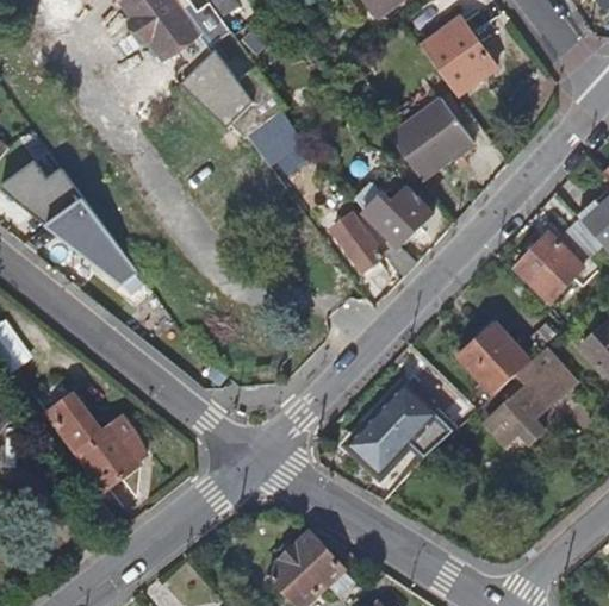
[(175,49),(186,64),(211,45),(175,0),(118,0),(129,13),(125,18),(141,41),(145,37),(161,57),(175,49)]
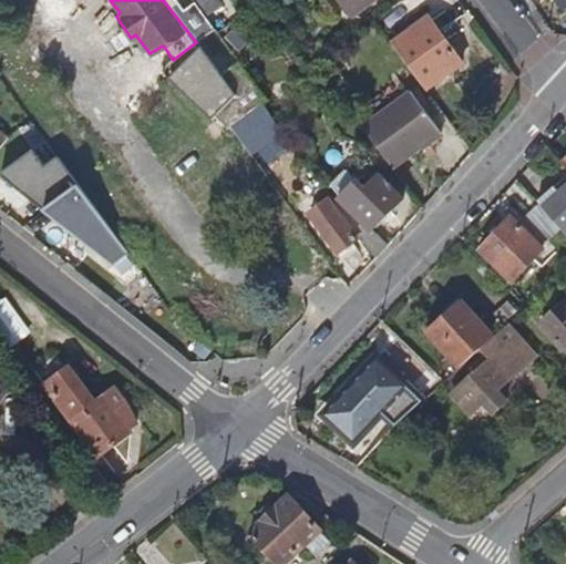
[(163,0),(196,42),(214,29),(205,17),(193,0),(163,0)]
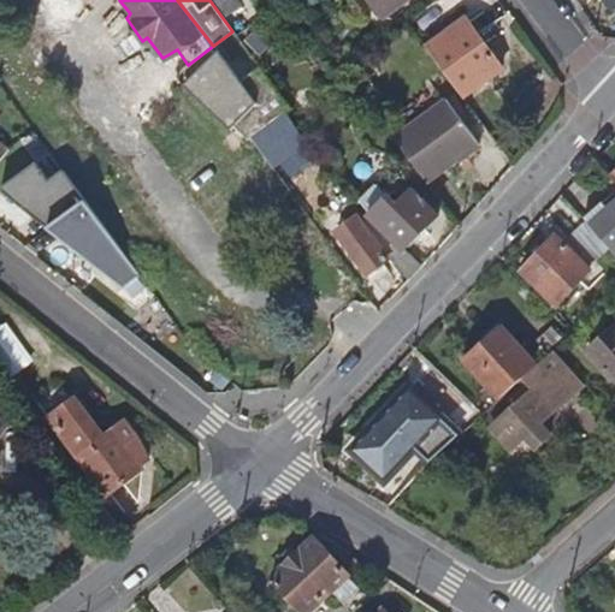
[(210,0),(223,18),(241,4),(238,0),(210,0)]
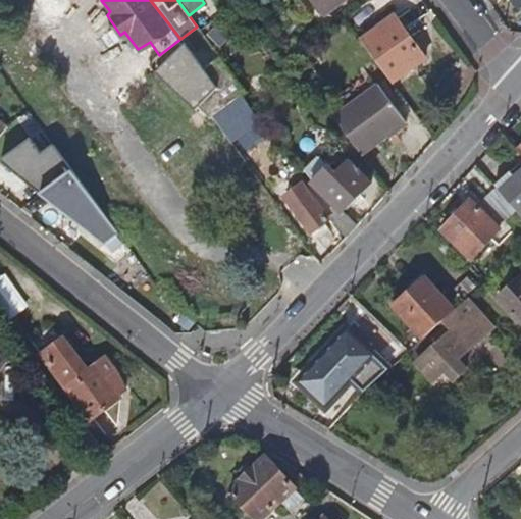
[(313,0),(322,12),(340,0),(313,0)]
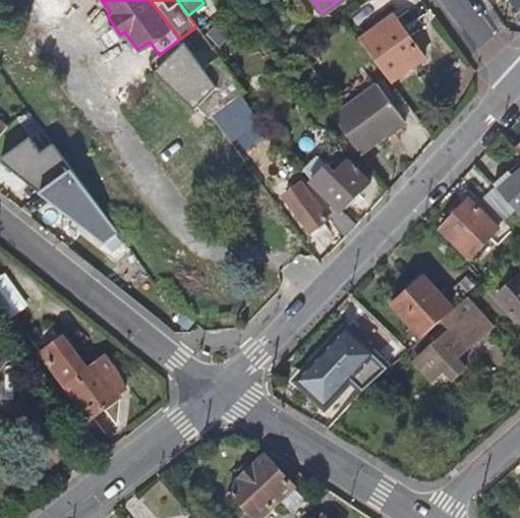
[(358,38),(390,82),(423,58),(390,14),(358,38)]
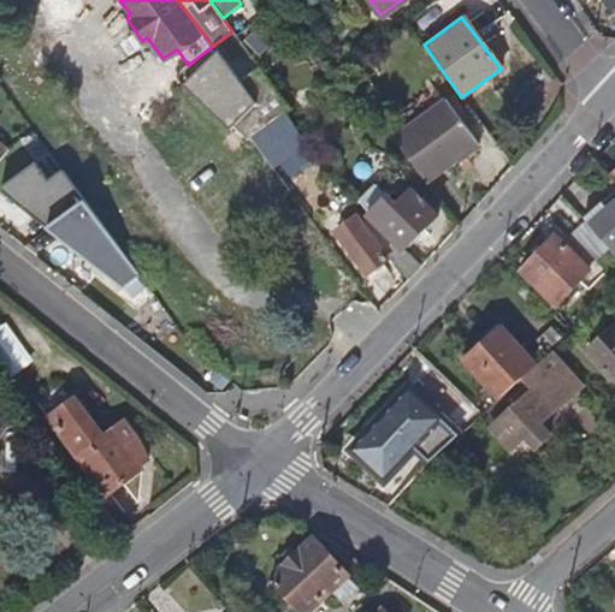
[(235,34),(216,49),(237,78),(258,65),(235,34)]
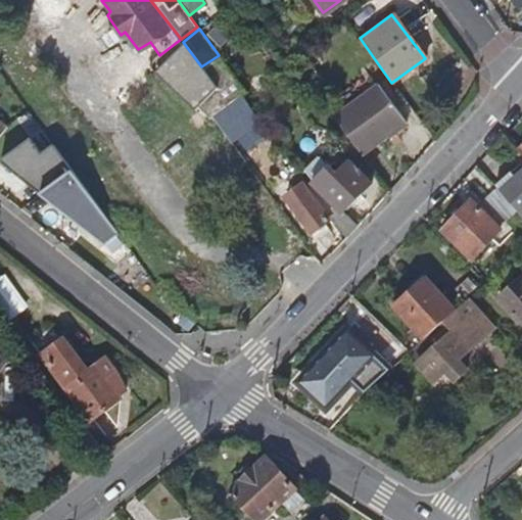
[(206,116),(211,115),(167,54),(183,42),(181,39),(159,55),(150,61),(153,71),(193,107),(195,106),(206,116)]
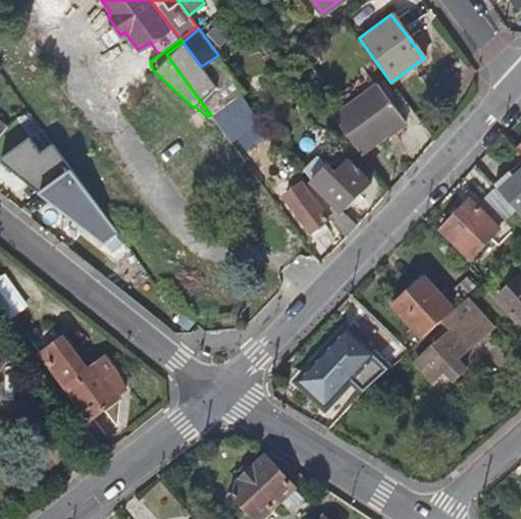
[(330,114),(359,153),(404,120),(374,84),(330,114)]
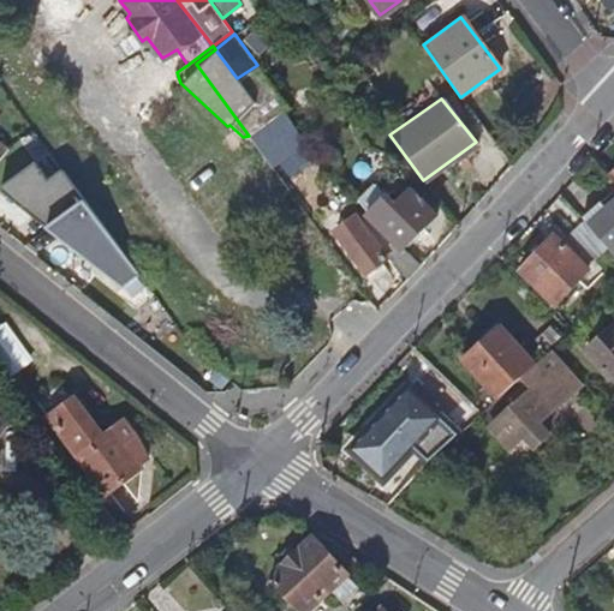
[(298,132),(282,111),(258,129),(273,150),(298,132)]
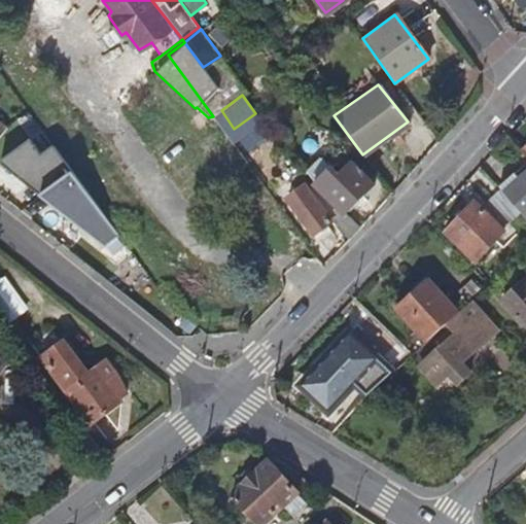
[(120,232),(110,217),(55,142),(40,151),(30,137),(0,160),(104,245),(120,232)]
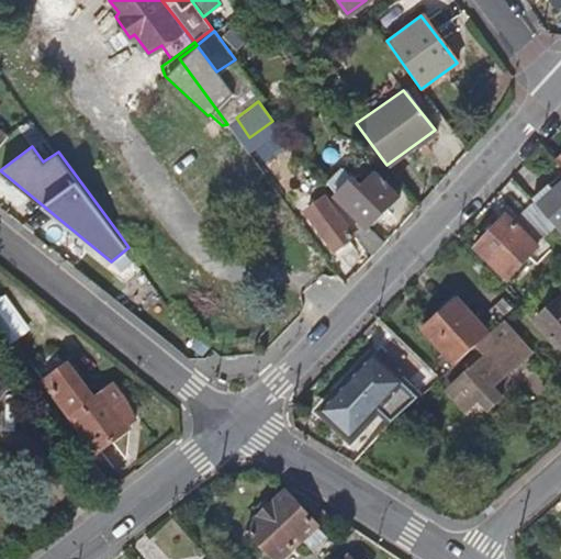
[(370,254),(382,241),(368,225),(396,194),(373,172),(359,187),(340,167),(325,181),(336,192),(331,200),(356,235),(370,254)]
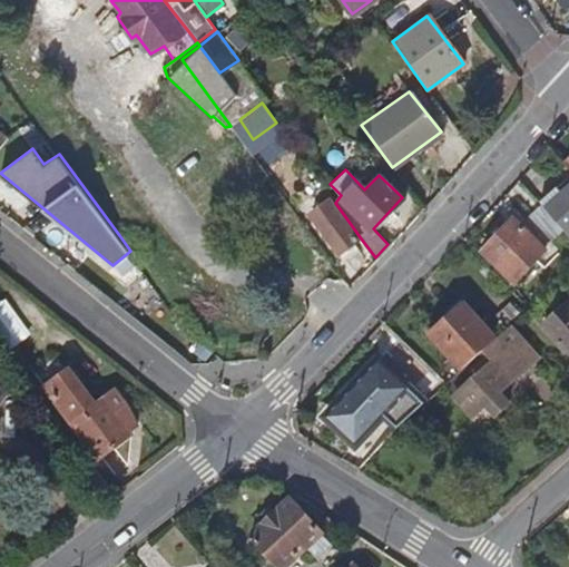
[(322,205),(332,198),(322,185),(312,193),(322,205)]
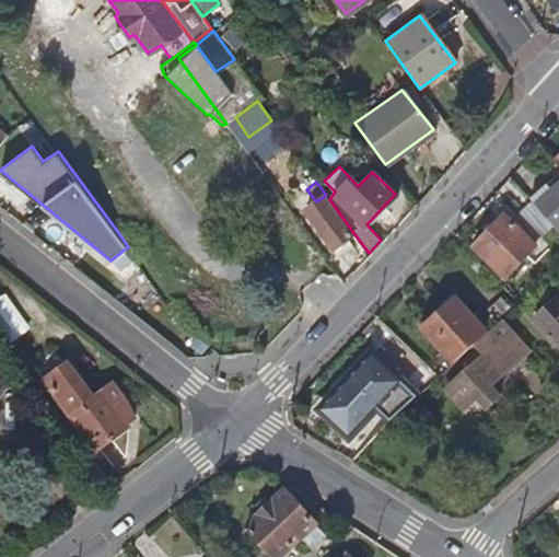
[(558,233),(558,182),(549,192),(544,186),(526,200),(531,204),(554,228),(558,233)]
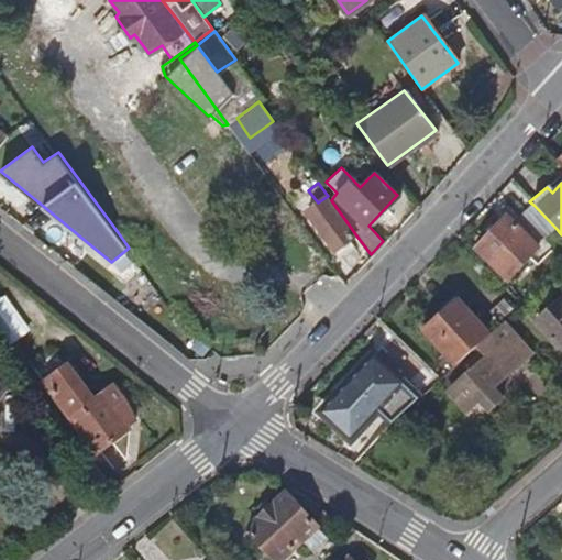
[(356,235),(331,200),(328,196),(318,202),(307,211),(335,250),(356,235)]
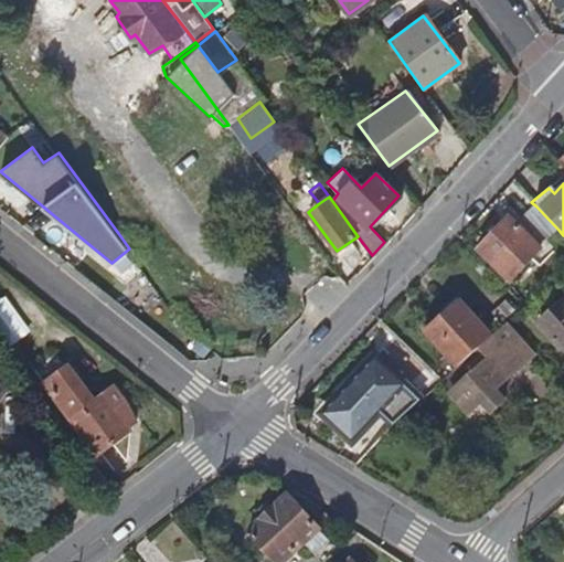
[(540,250),(559,230),(535,205),(514,225),(540,250)]
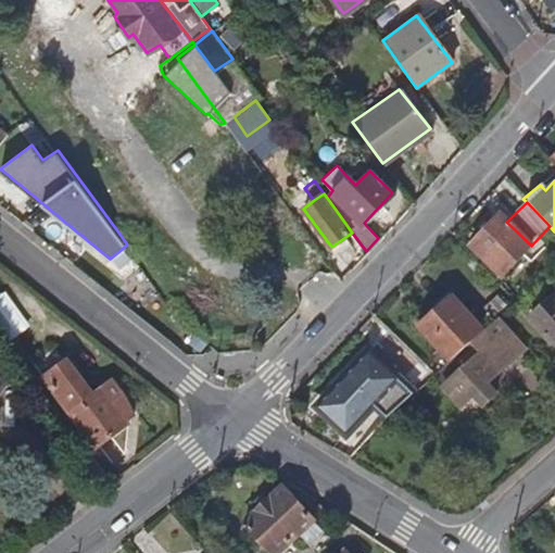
[(502,275),(531,246),(506,222),(501,215),(471,244),(502,275)]
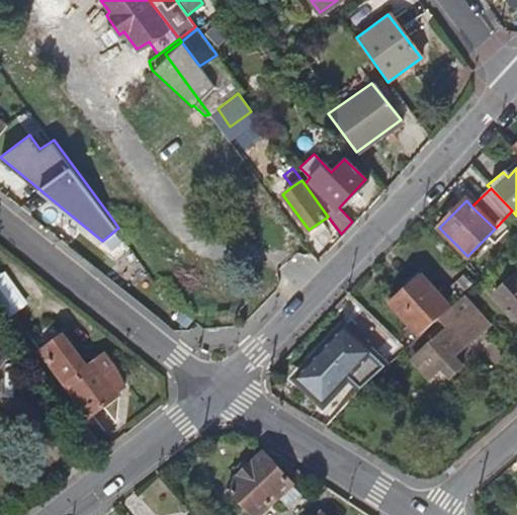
[(440,241),(434,246),(441,254),(447,249),(440,241)]
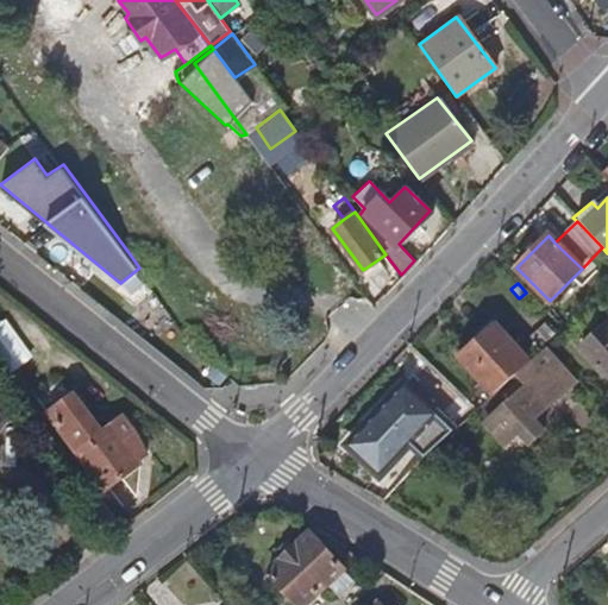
[(607,319),(581,344),(607,375),(607,319)]
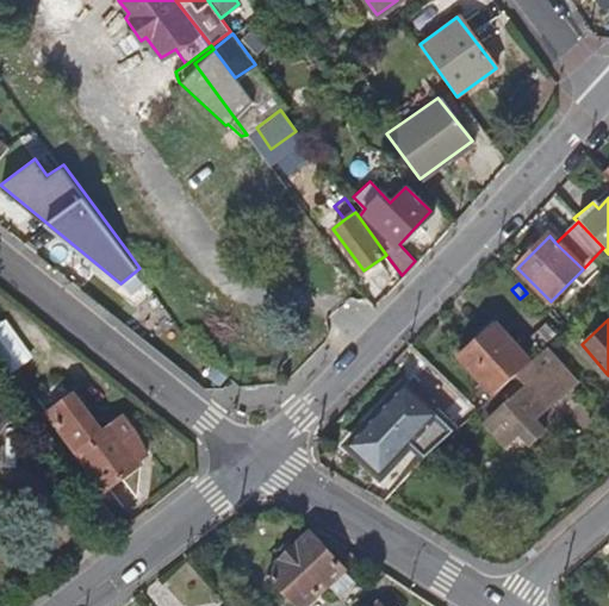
[(558,337),(545,323),(529,336),(542,350),(547,347),(558,337)]
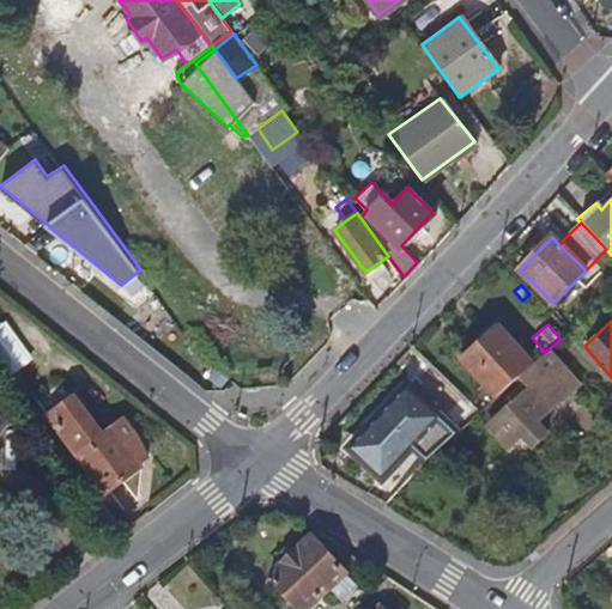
[(464,358),(497,395),(532,364),(500,327),(464,358)]
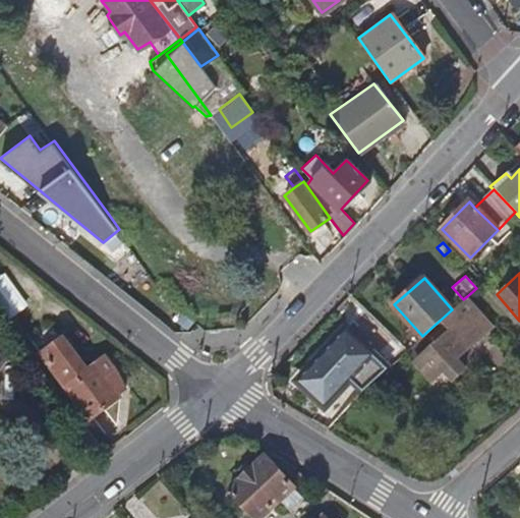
[(452,309),(422,336),(429,345),(411,360),(431,384),(444,372),(452,382),(467,368),(460,358),(494,326),(467,296),(463,299),(452,309)]
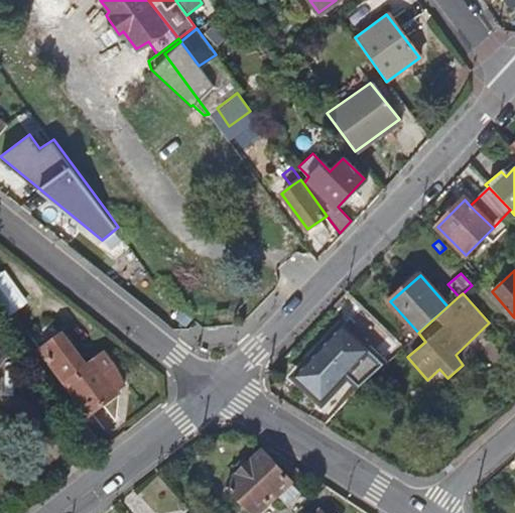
[(347,376),(357,388),(380,367),(342,328),(294,376),(319,401),(347,376)]
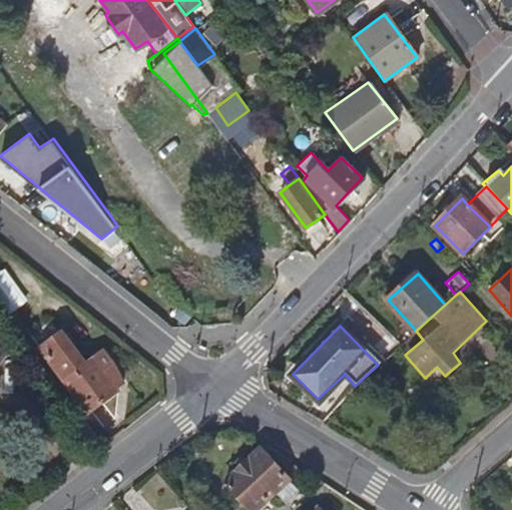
[(86,363),(63,332),(42,346),(89,411),(118,390),(116,388),(124,382),(103,350),(86,363)]
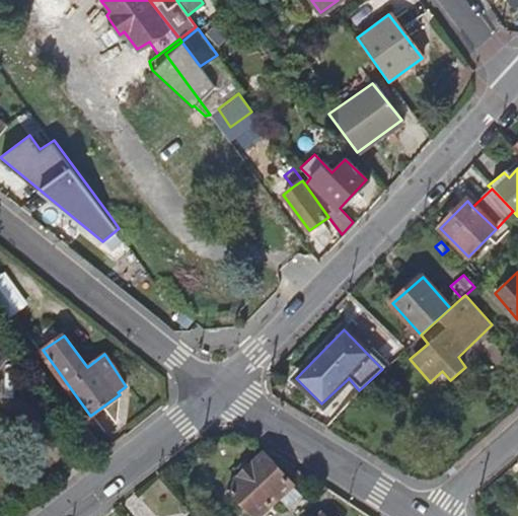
[(301,496),(263,452),(226,486),(253,515),(254,515),(277,496),(288,508),(301,496)]
